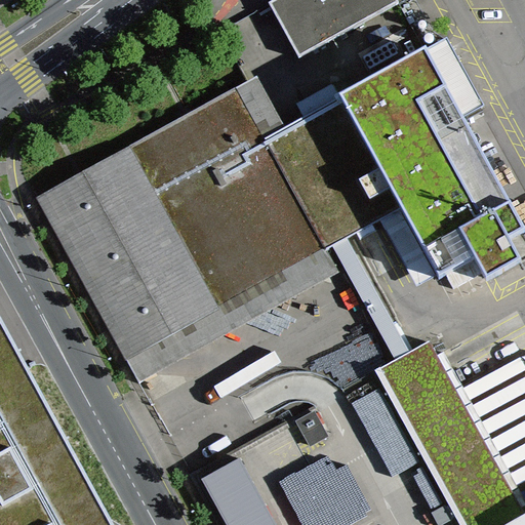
[(396,0),(275,0),(269,4),(280,25),(298,58),(399,3),(396,0)]
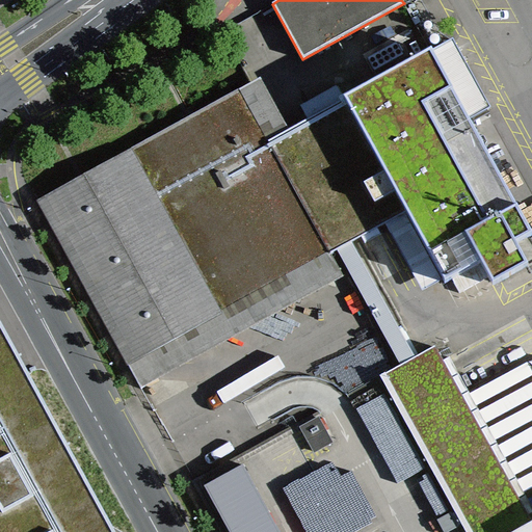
[(344,99),(344,100),(405,212),(445,283),(480,263),(493,286),(528,266),(515,244),(531,234),(469,120),(468,118),(488,107),(452,41),(430,53),(430,52),(344,99)]
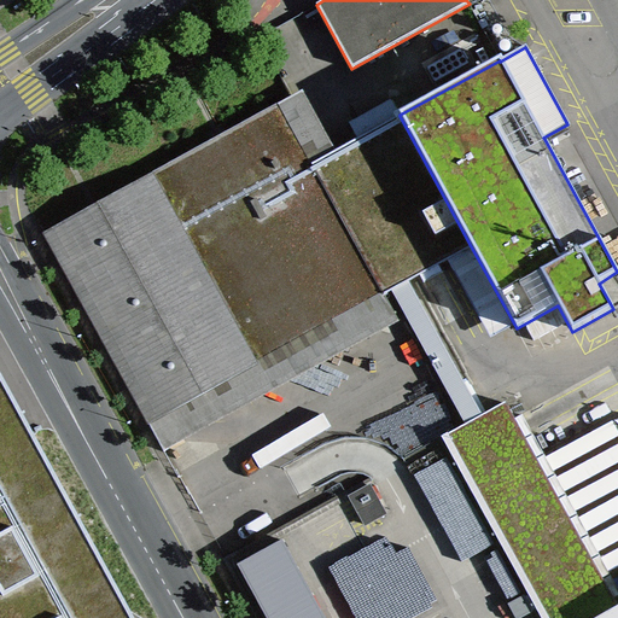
[(178,409),(471,246),(400,116),(314,163),(281,101),(109,197),(44,233),(163,450),(182,439),(184,420),(178,409)]
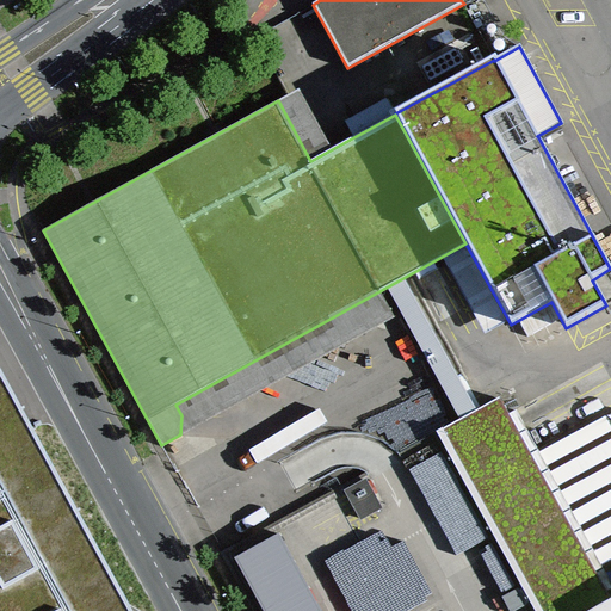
[(0,610),(129,610),(0,375),(0,610)]
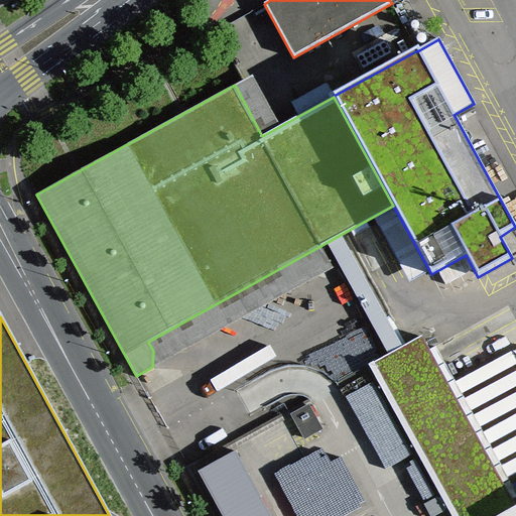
[(515,515),(515,506),(421,336),(369,365),(453,515),(515,515)]
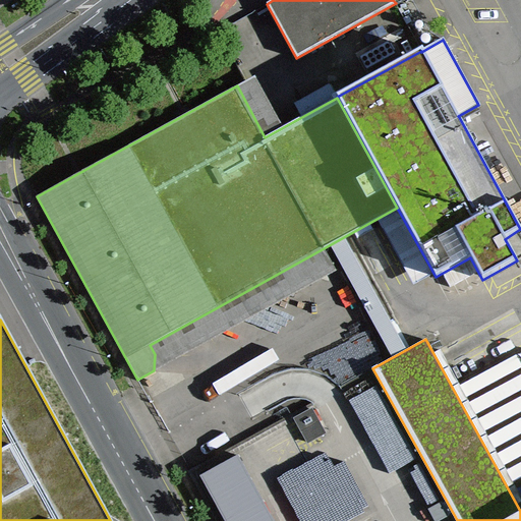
[(311,409),(295,418),(308,442),(325,432),(311,409)]
